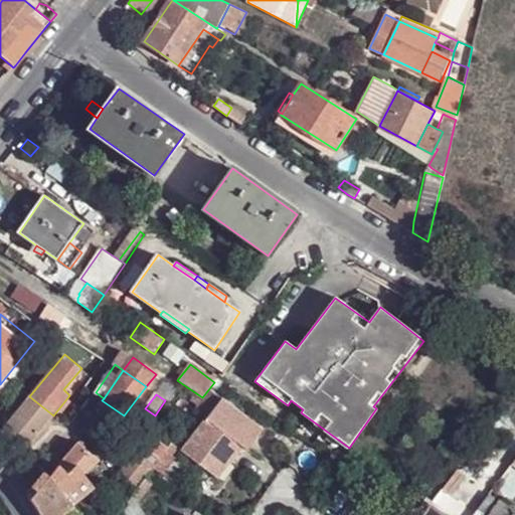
[(53,415),(29,396),(1,432),(25,452),(53,415)]
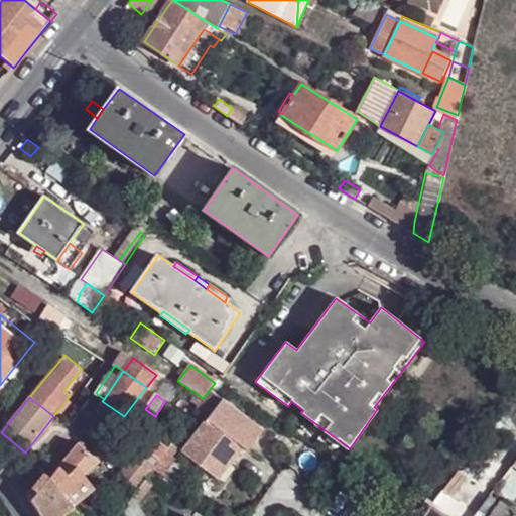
[(182,455),(207,472),(219,457),(226,463),(237,448),(232,445),(235,441),(239,444),(243,447),(248,452),(263,430),(220,400),(182,455)]
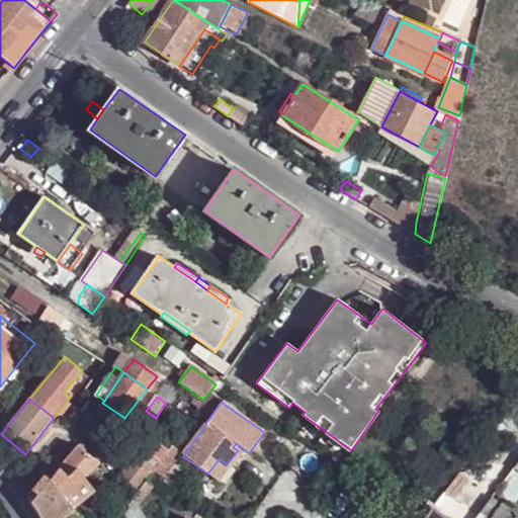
[(168,451),(180,434),(166,425),(154,442),(168,451)]
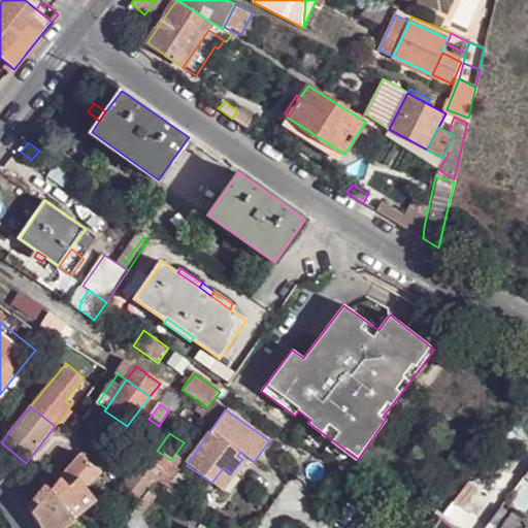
[(105,451),(93,465),(100,469),(102,472),(117,461),(105,451)]
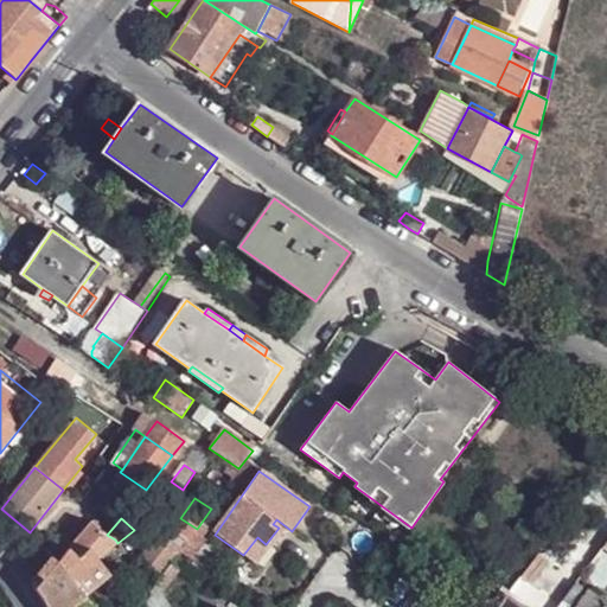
[(257,537),(243,555),(259,566),(286,526),(276,519),(273,524),(279,528),(266,544),(257,537)]
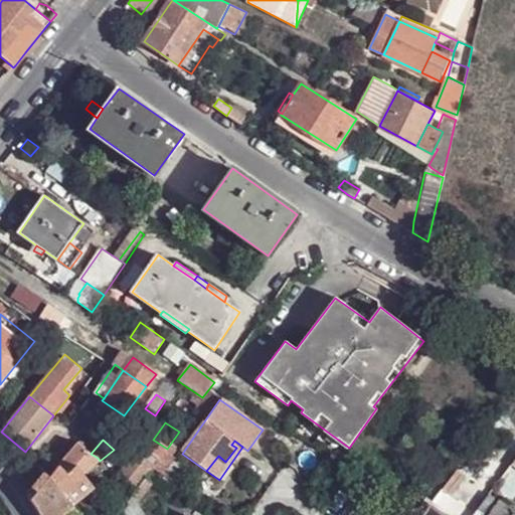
[(100,461),(98,458),(91,454),(78,443),(56,466),(63,476),(76,467),(83,475),(100,461)]
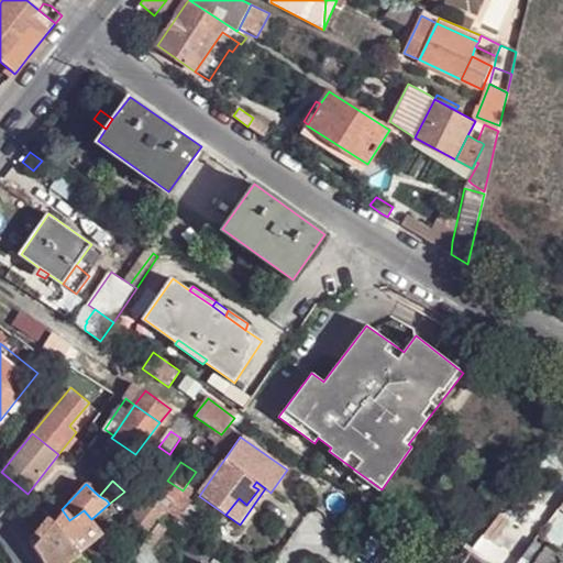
[(154,490),(142,509),(157,526),(158,522),(167,512),(173,505),(154,490)]
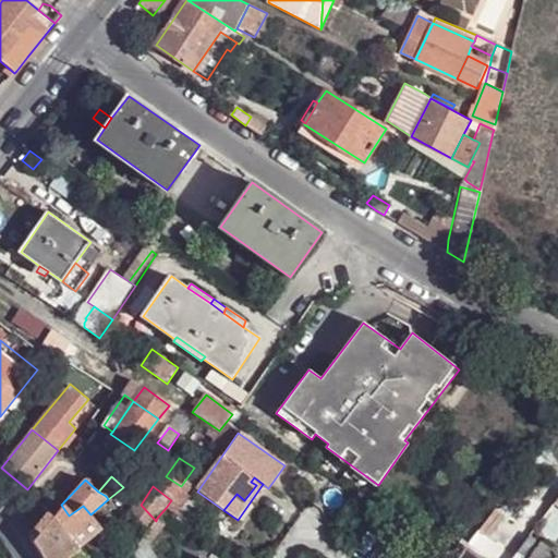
[(557,523),(557,498),(543,518),(557,526),(557,523)]
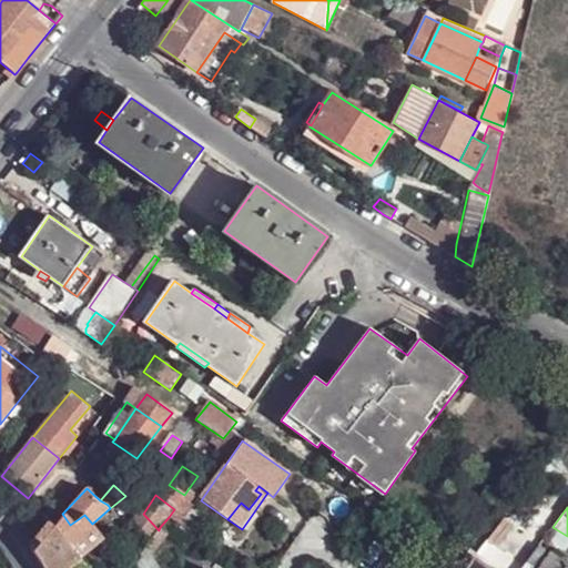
[(79,558),(103,538),(92,524),(84,515),(70,525),(62,514),(54,526),(79,558)]
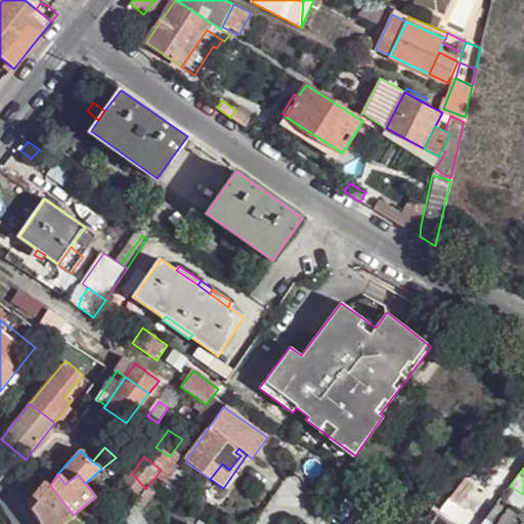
[(122,486),(139,498),(146,489),(132,474),(122,486)]
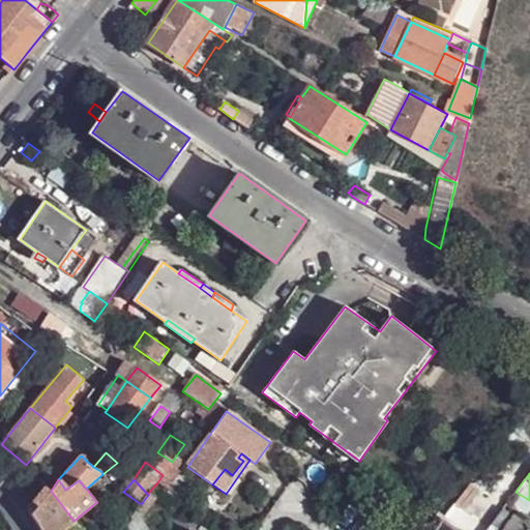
[(479,489),(471,482),(455,504),(463,510),(479,489)]
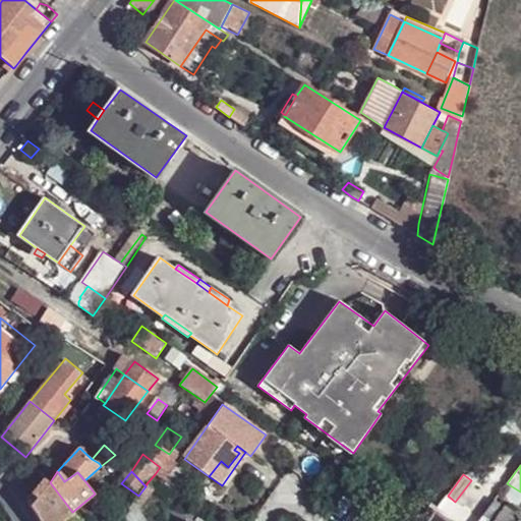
[(32,494),(38,498),(50,482),(44,476),(32,494)]
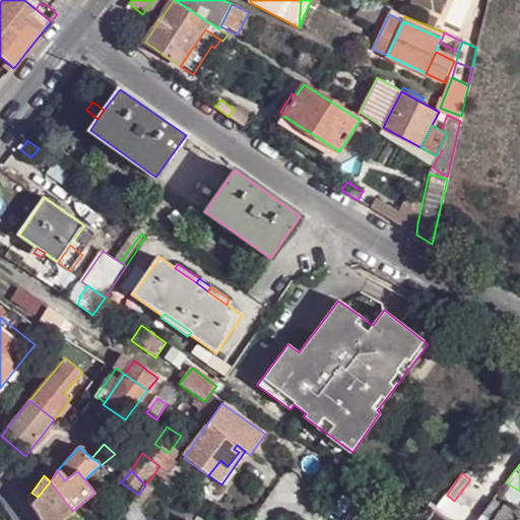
[(61,519),(72,511),(50,481),(38,497),(33,504),(31,505),(41,519),(61,519)]
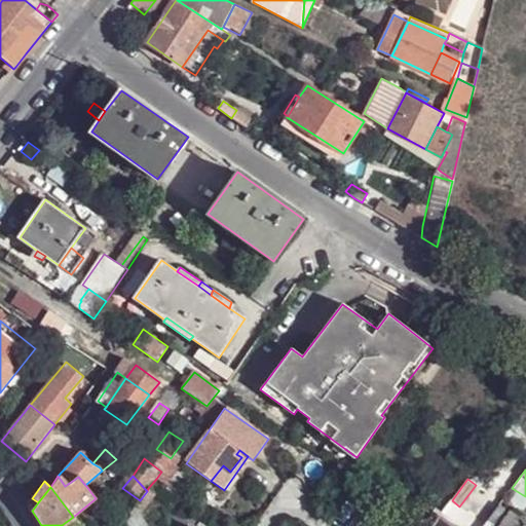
[(144,525),(139,516),(155,496),(148,488),(147,491),(140,500),(122,525),(144,525)]
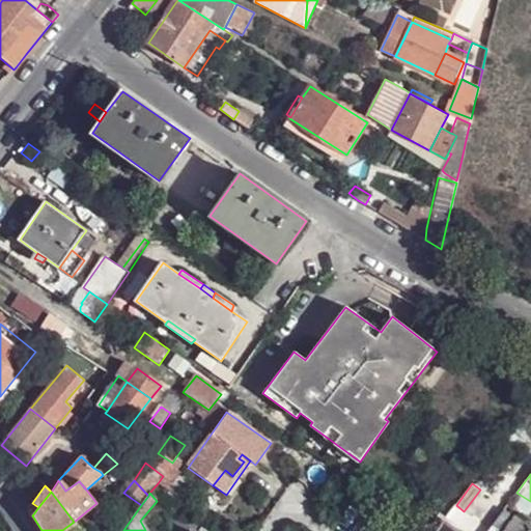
[(510,530),(519,522),(504,510),(494,524),(501,530),(510,530)]
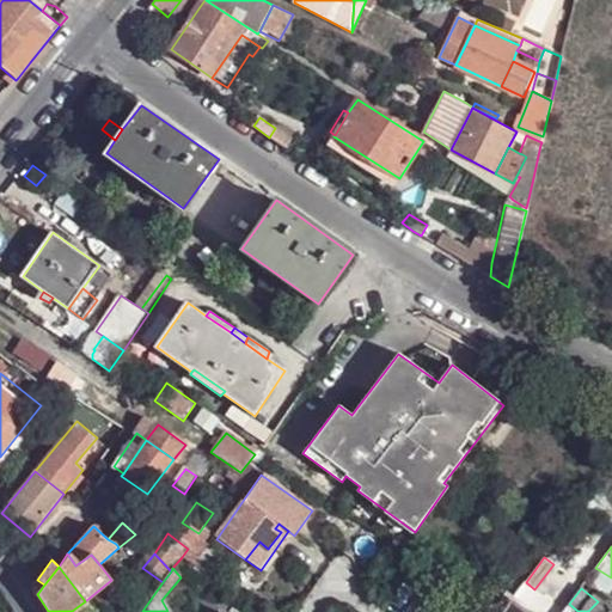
[(92,611),(85,601),(72,611),(92,611)]
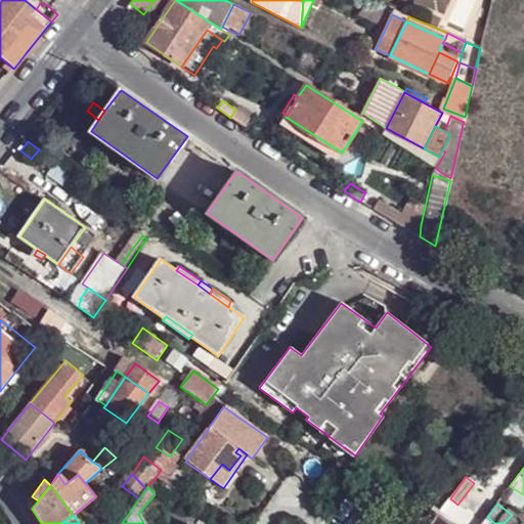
[(517,523),(520,521),(512,515),(504,523),(517,523)]
